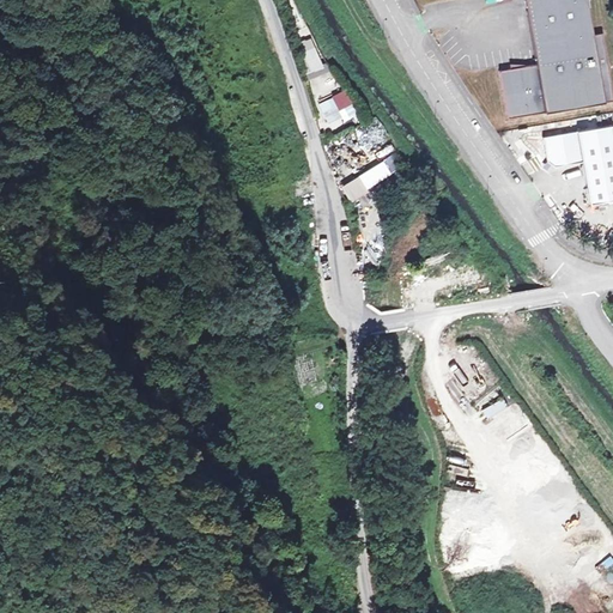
[(509,68),(498,71),(507,119),(604,102),(592,35),(584,0),(523,0),(535,64),(523,66),(509,68)]
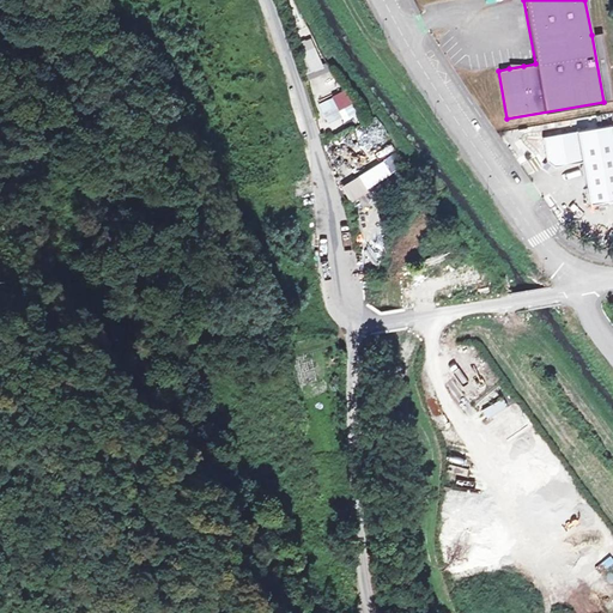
[(612,99),(601,32),(592,35),(604,102),(612,99)]
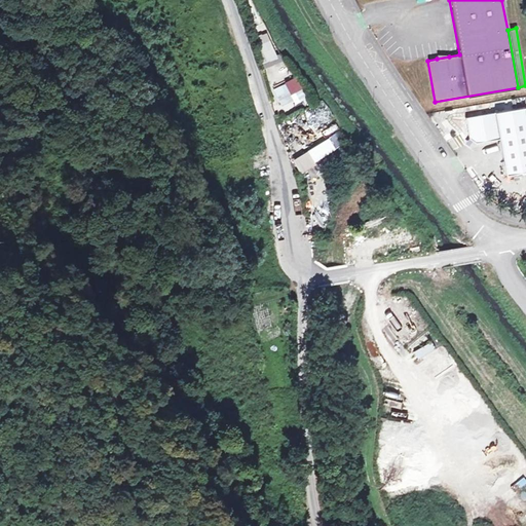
[(256,37),(263,64),(276,61),(268,33),(256,37)]
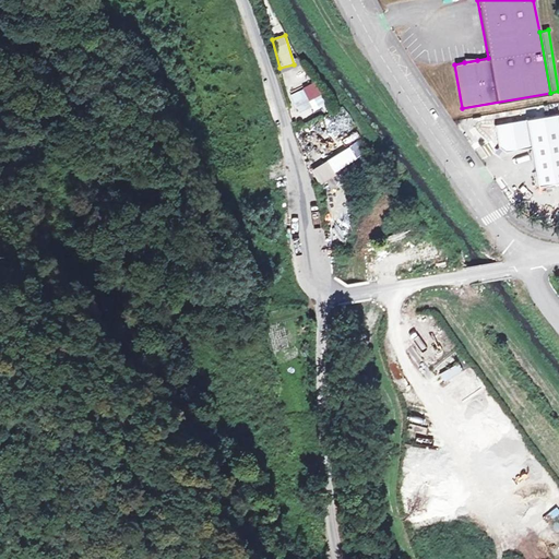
[(307,78),(296,84),(306,104),(318,98),(307,78)]
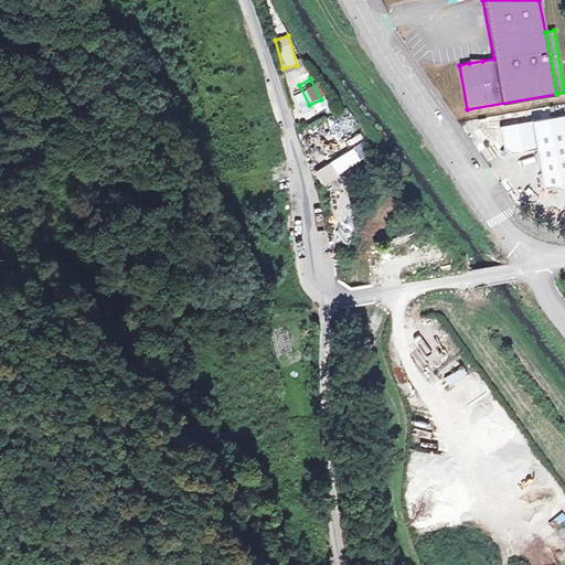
[(564,125),(563,115),(499,126),(503,149),(510,153),(535,149),(543,189),(564,184),(564,125)]
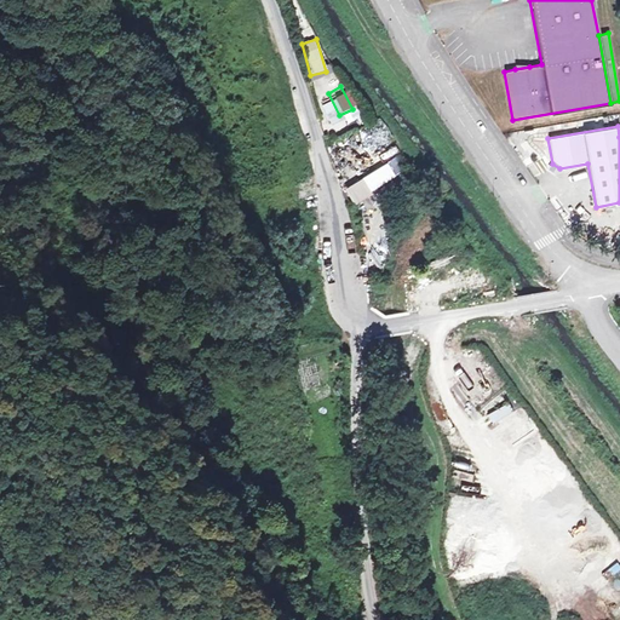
[(352,205),(397,179),(388,164),(344,189),(352,205)]
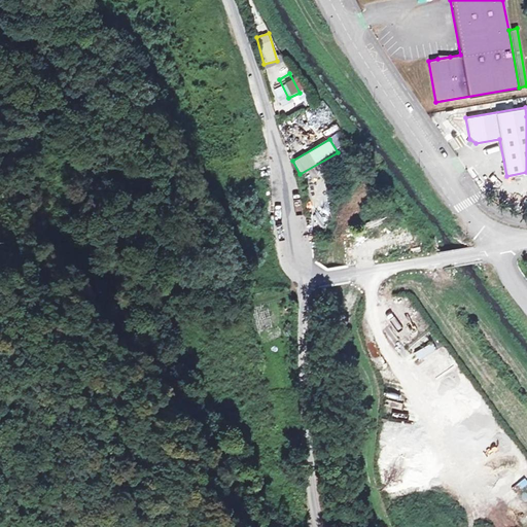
[(469,139),(465,144),(472,148),(476,143),(469,139)]
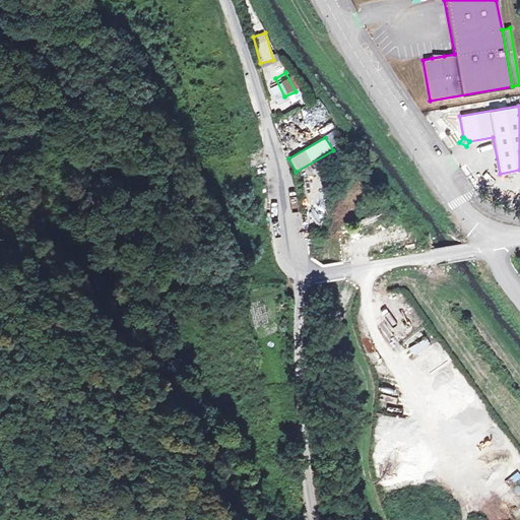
[(296,178),(308,206),(326,199),(314,170),(296,178)]
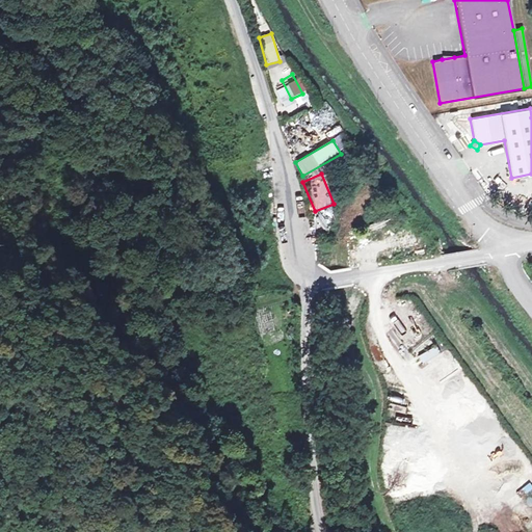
[(369,203),(363,211),(363,218),(368,223),(378,211),(369,203)]
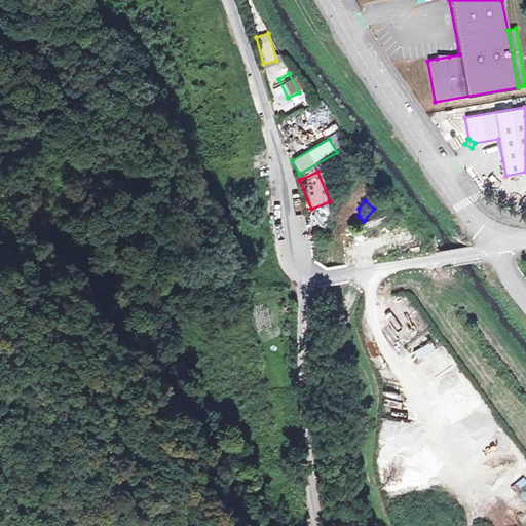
[(413,351),(416,360),(436,351),(431,343),(413,351)]
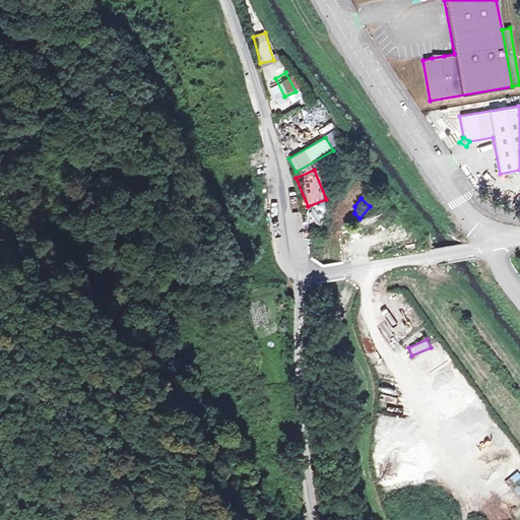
[(512,483),(519,477),(519,468),(508,477),(512,483)]
